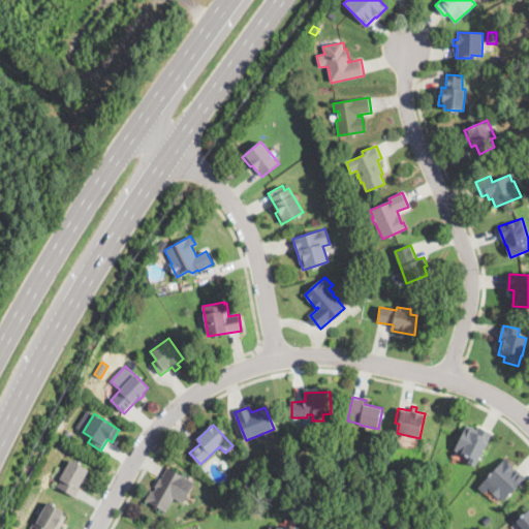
[(477,430),(478,427),(492,433),(476,467),(468,463),(471,458),(455,450),(467,425),(477,430)]
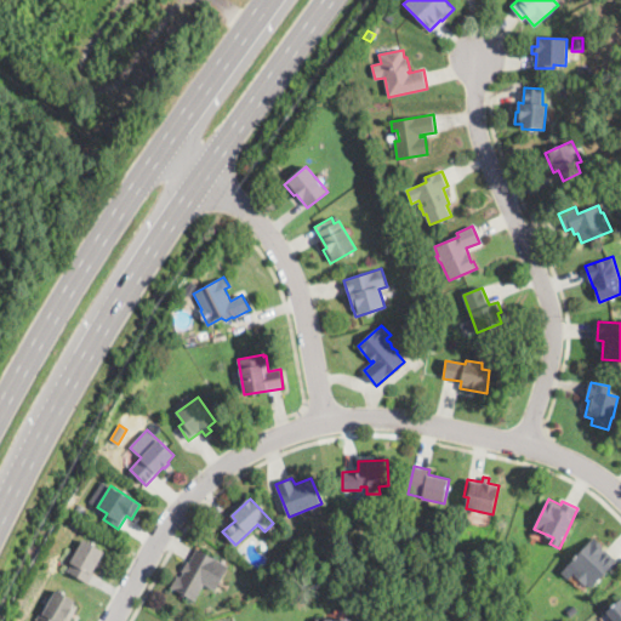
[(80,516),(73,511),(79,502),(86,507),(80,516)]
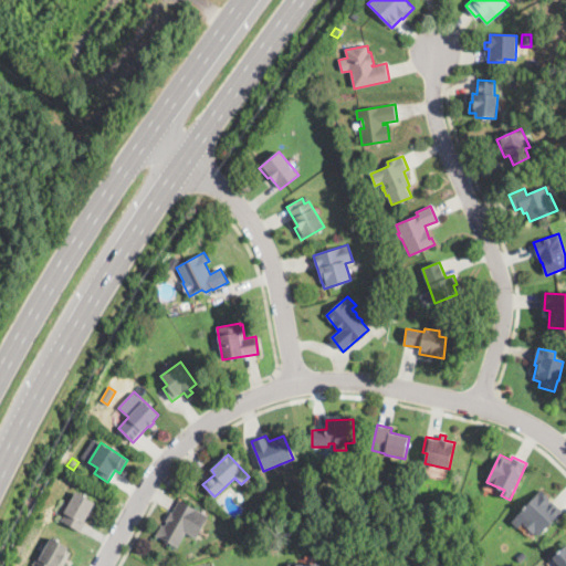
[(540,536),(536,533),(534,535),(521,523),(524,519),(519,514),(542,490),(548,496),(547,498),(563,512),(540,536)]
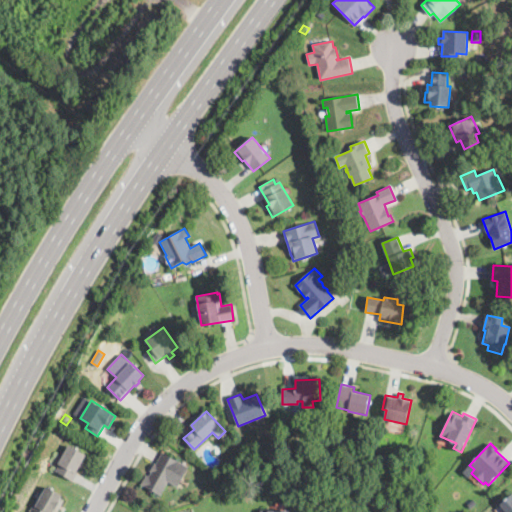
[(73,480),(55,471),(59,464),(58,464),(68,445),(86,455),(73,480)]
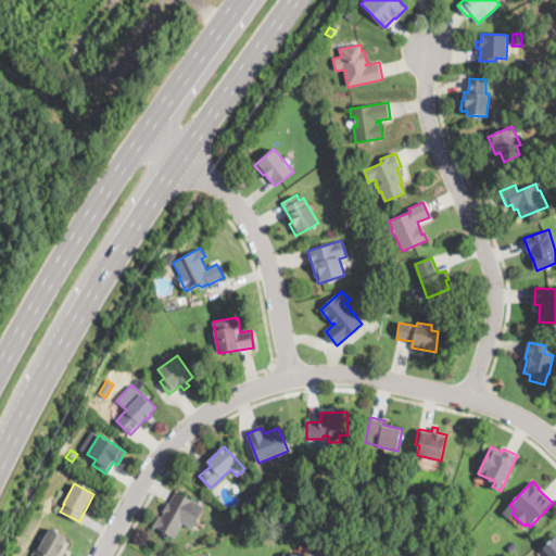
[(205,506),(193,529),(182,522),(175,538),(153,526),(159,516),(162,517),(164,513),(163,512),(167,503),(169,504),(176,491),(205,506)]
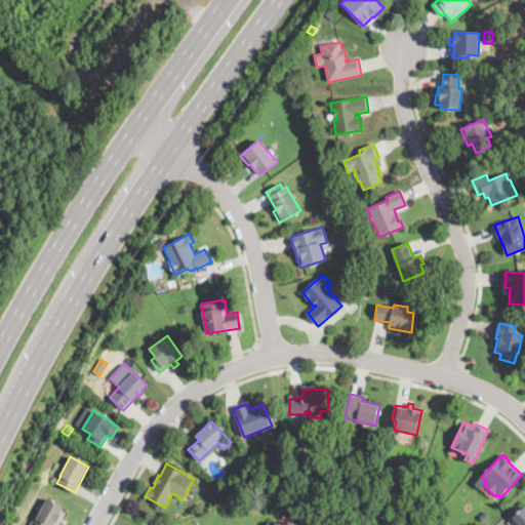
[(61,512),(63,513),(57,523),(55,523),(54,524),(32,524),(31,524),(38,510),(41,512),(47,498),(64,508),(61,512)]
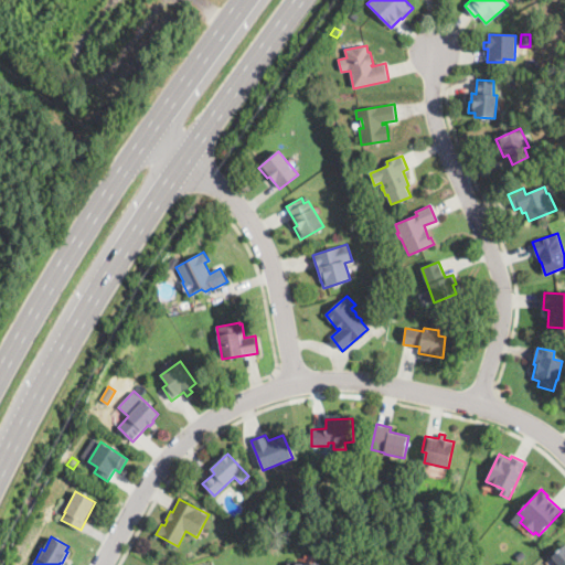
[(564,564),(556,564),(551,558),(564,545),(564,564)]
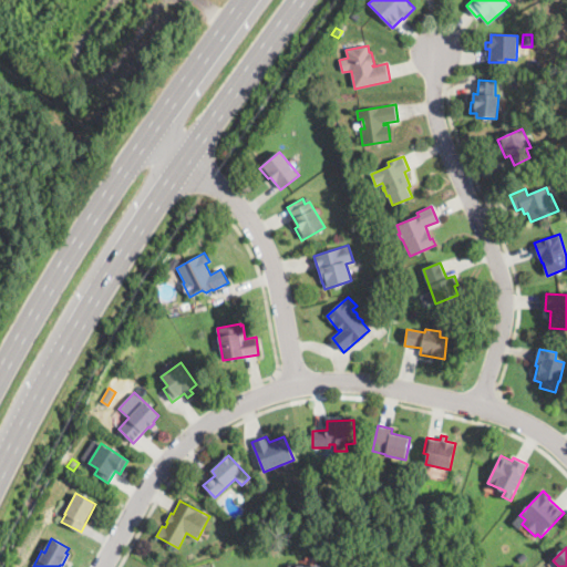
All buildings are outlined.
